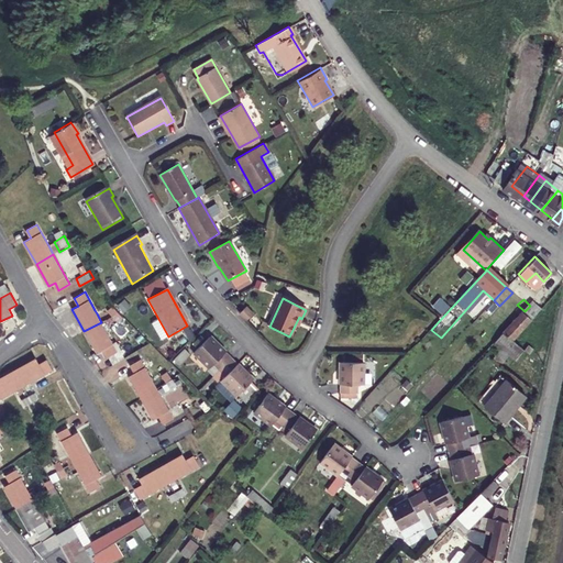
[(494,300),(476,320),(481,327),(499,306),(494,300)]
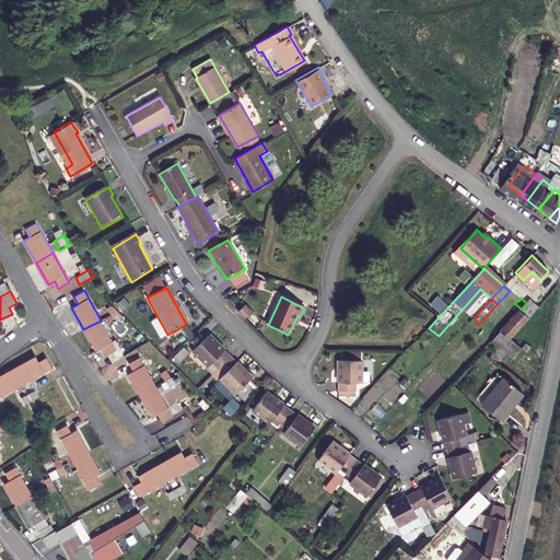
[(94,308),(96,312),(102,308),(107,306),(105,303),(94,308)]
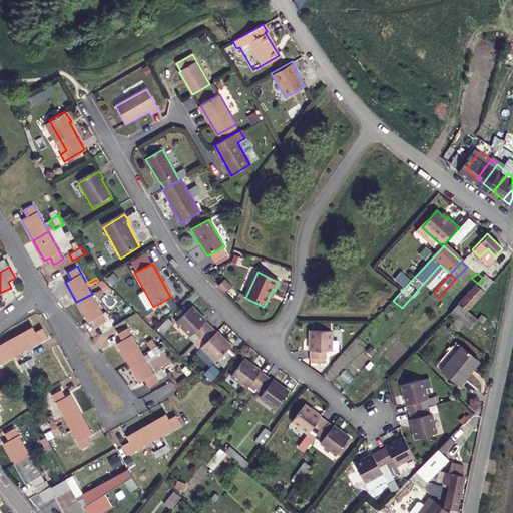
[(231,288),(224,281),(218,288),(224,294),(231,288)]
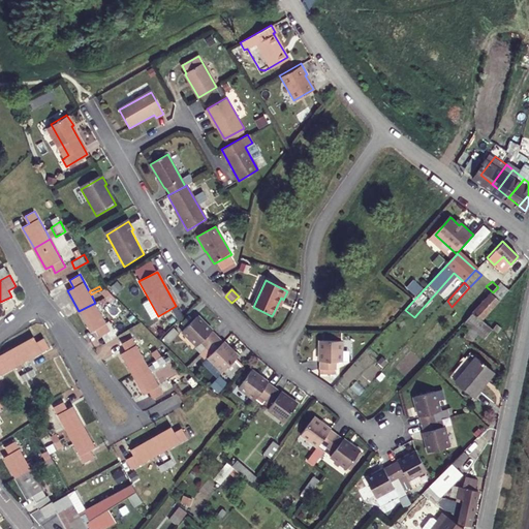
[(115,292),(109,296),(113,304),(119,301),(115,292)]
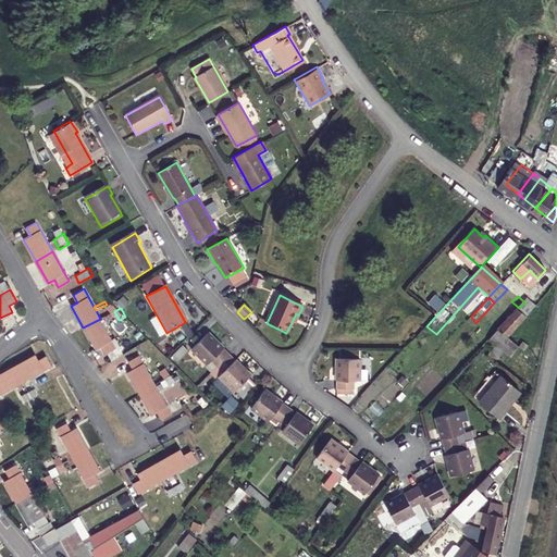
[(518,325),(527,317),(519,308),(509,318),(518,325)]
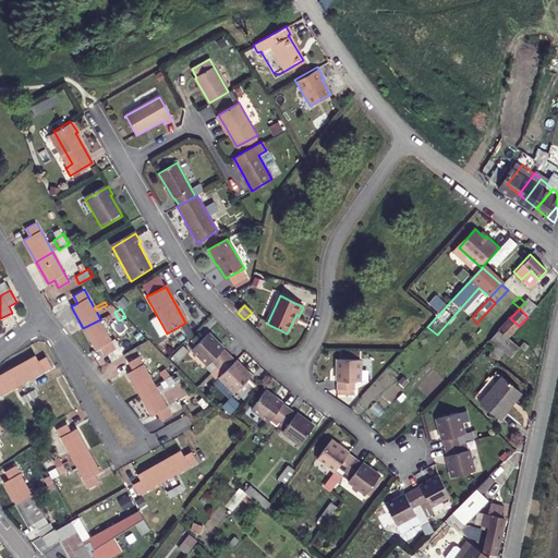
[(512,356),(520,348),(509,337),(519,326),(510,318),(492,338),(495,341),(497,343),(506,351),(512,356)]
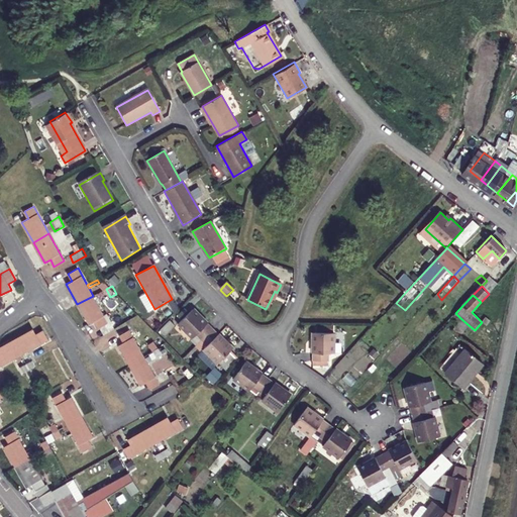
[(108,323),(93,296),(77,304),(88,324),(94,321),(98,328),(108,323)]
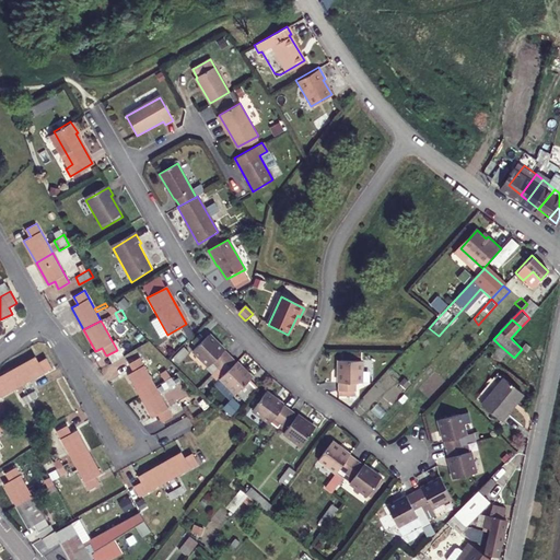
[(218,371),(231,359),(209,336),(193,352),(208,369),(212,364),(218,371)]
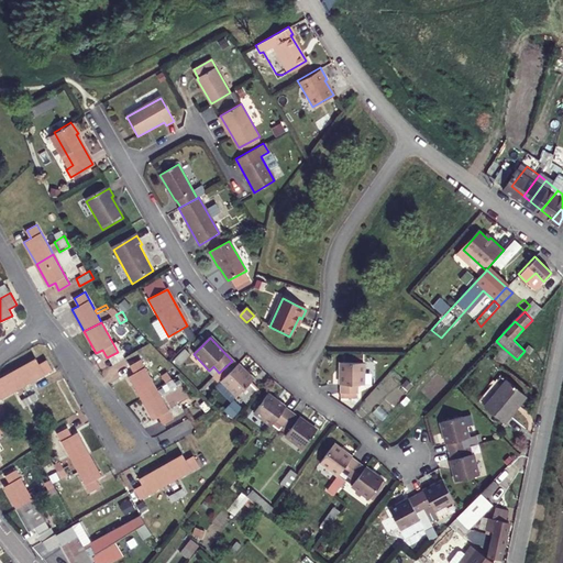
[(501,346),(494,355),(501,363),(510,354),(501,346)]
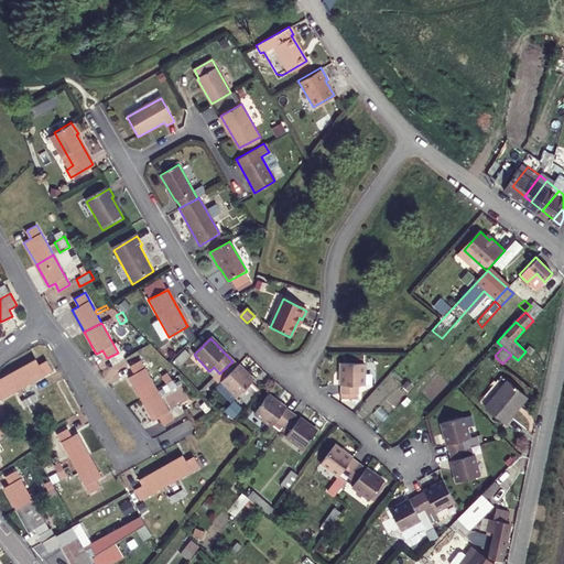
[(530,347),(525,351),(531,357),(534,353),(530,347)]
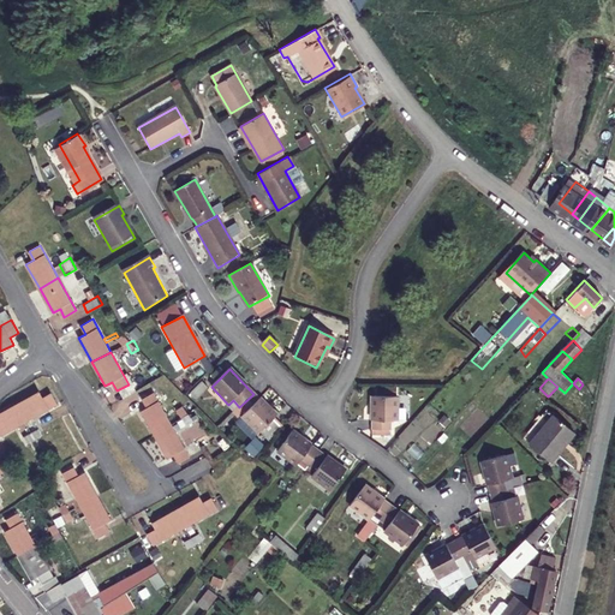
[(191,394),(197,401),(208,389),(202,383),(191,394)]
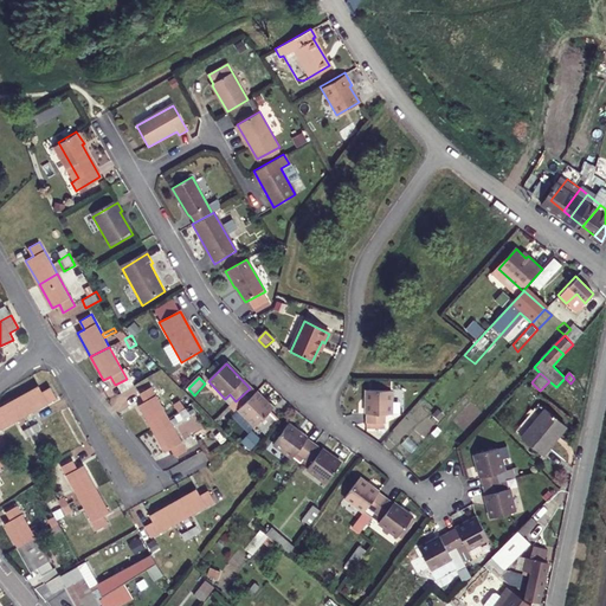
[(38,385),(14,399),(25,417),(34,411),(57,399),(51,387),(42,392),(38,385)]
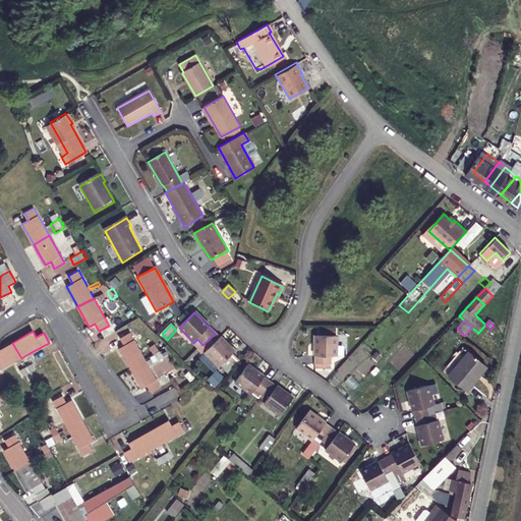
[(120,348),(131,368),(146,360),(141,352),(131,333),(121,338),(124,345),(120,348)]
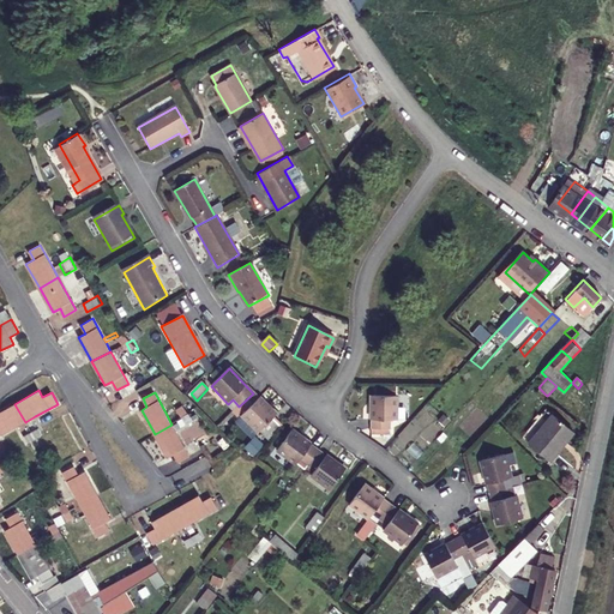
[(276,417),(253,393),(239,407),(245,413),(241,416),(258,433),(259,433),(266,439),(278,427),(272,420),(276,417)]
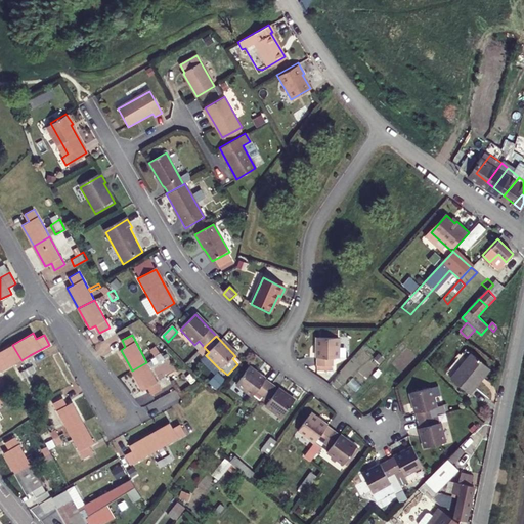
[(335,360),(340,360),(339,339),(318,339),(319,367),(335,367),(335,360)]
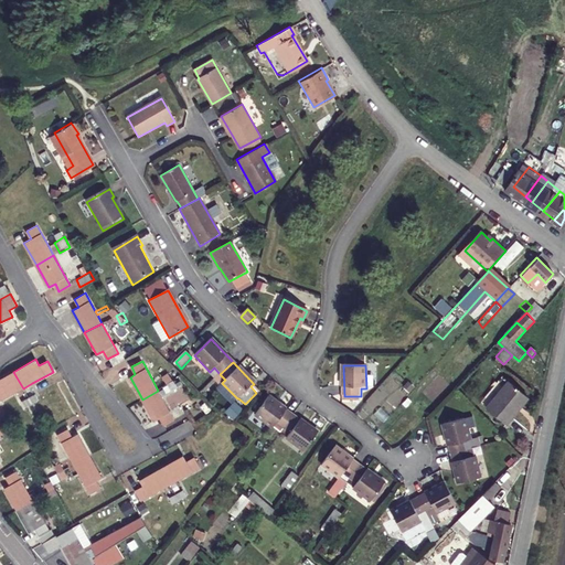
[(169,375),(172,383),(178,380),(182,377),(179,371),(169,375)]
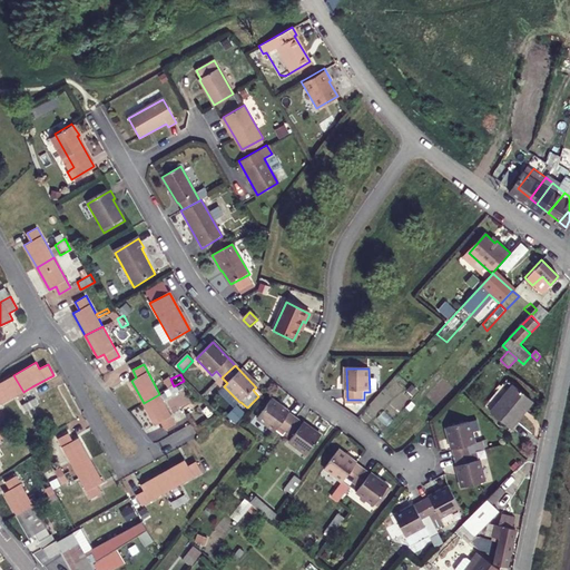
[(0,404),(23,392),(13,375),(0,382),(0,404)]
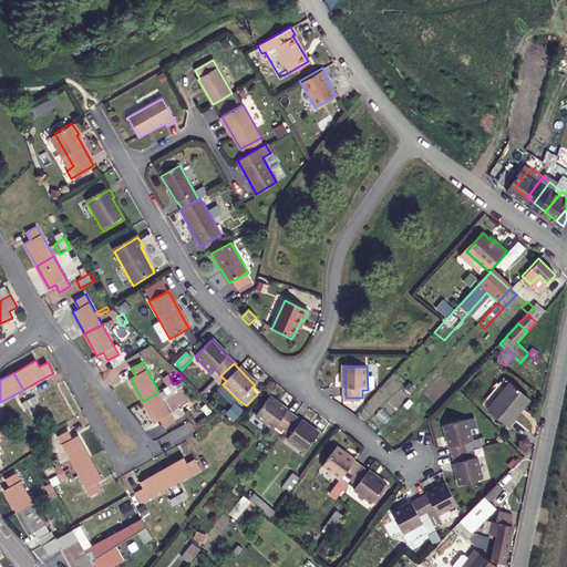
[(480,401),(485,406),(509,381),(504,375),(480,401)]
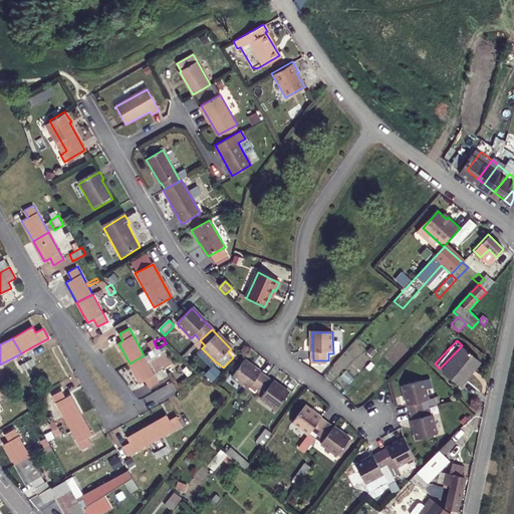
[(157,348),(155,349),(160,358),(166,354),(162,345),(157,348)]
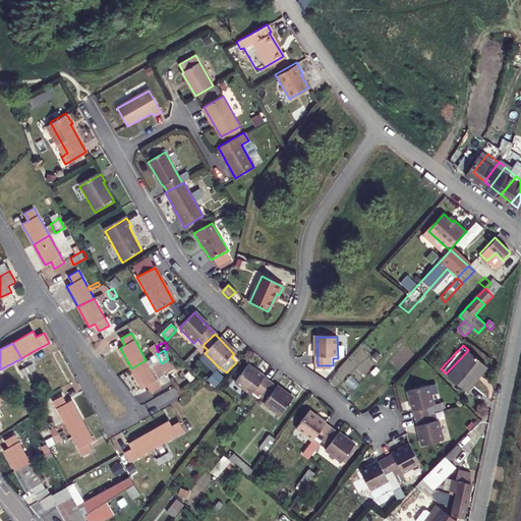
[(468,350),(446,373),(463,390),(485,366),(468,350)]
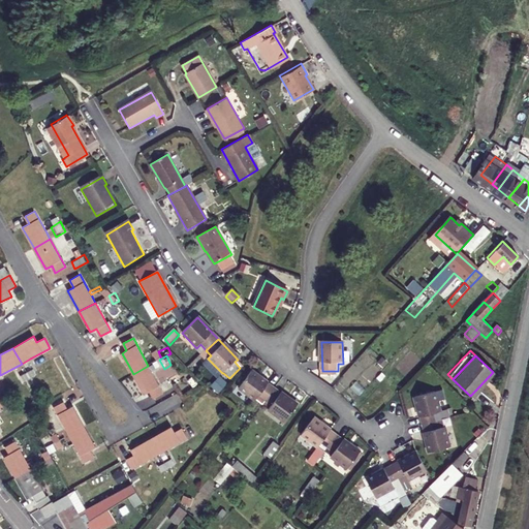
[(163,394),(159,385),(148,366),(133,374),(144,395),(150,392),(154,399),(163,394)]
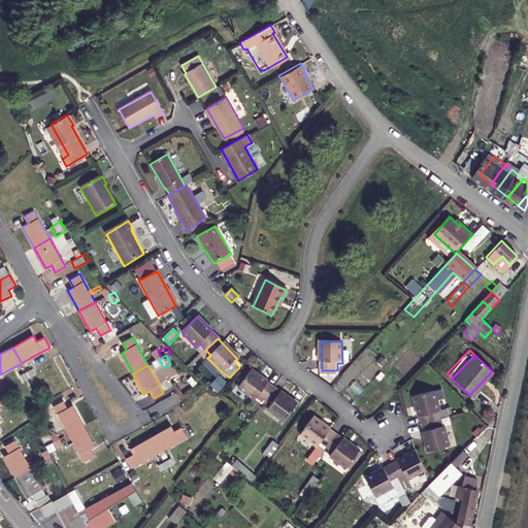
[(257,396),(263,401),(273,388),(250,370),(236,387),(253,400),(257,396)]
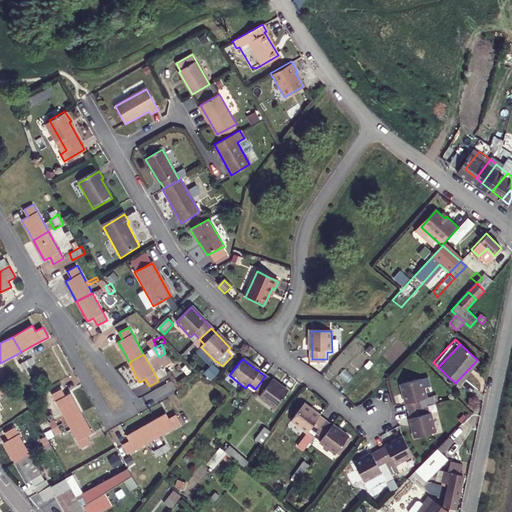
[(211,380),(219,370),(210,363),(203,373),(211,380)]
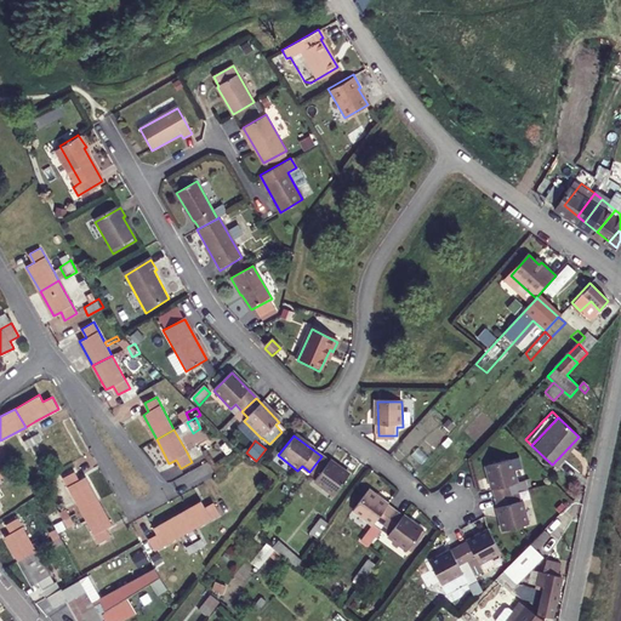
[(187,453),(192,462),(203,456),(200,453),(199,454),(197,448),(187,453)]
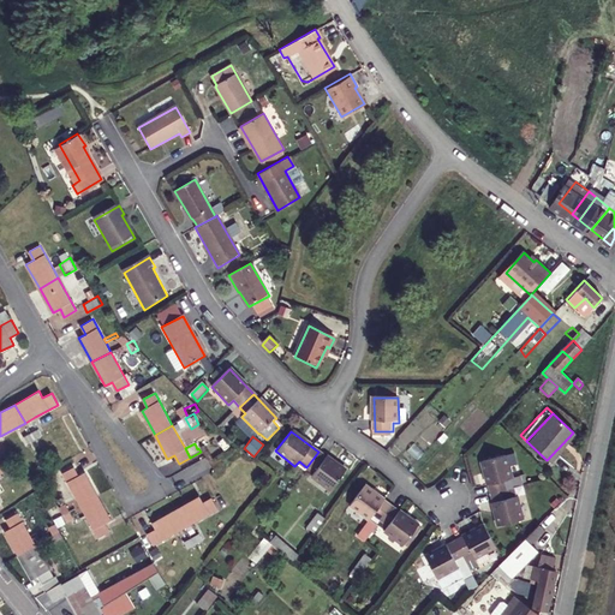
[(3,453),(5,459),(17,452),(15,446),(3,453)]
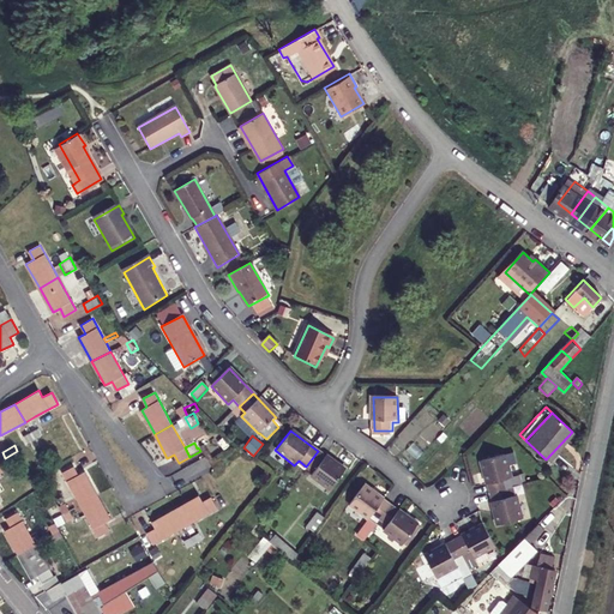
[(318,451),(306,467),(313,473),(309,476),(329,492),(343,471),(318,451)]
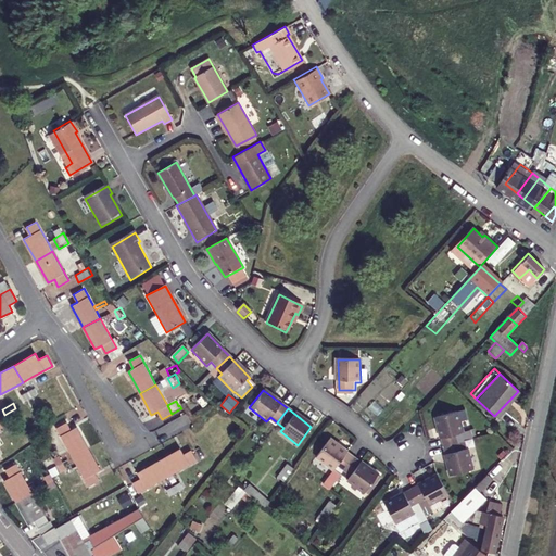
[(436,418),(443,447),(459,443),(457,436),(462,434),(456,413),(436,418)]
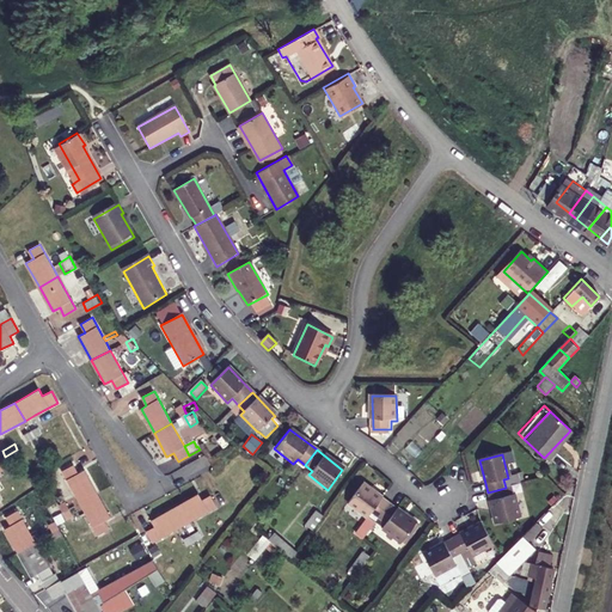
[(0,506),(12,500),(7,490),(0,494),(0,472),(13,466),(5,460),(0,463),(0,506)]
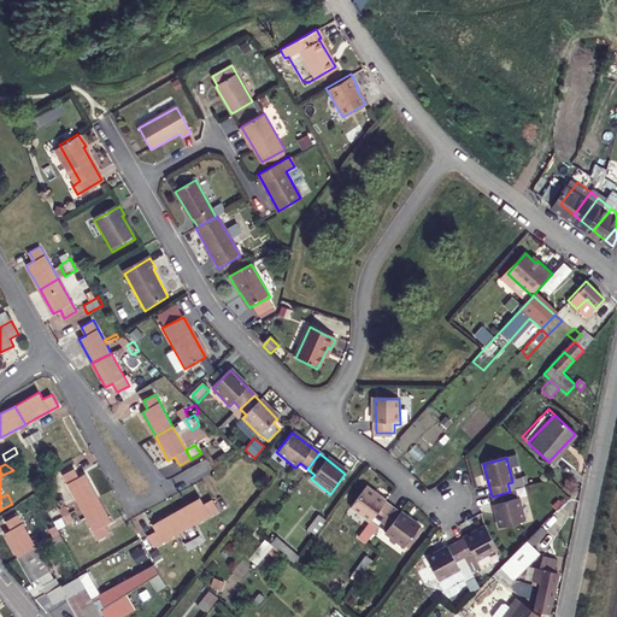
[(68,487),(80,507),(99,497),(86,474),(78,477),(72,468),(52,481),(54,485),(57,483),(62,491),(68,487)]
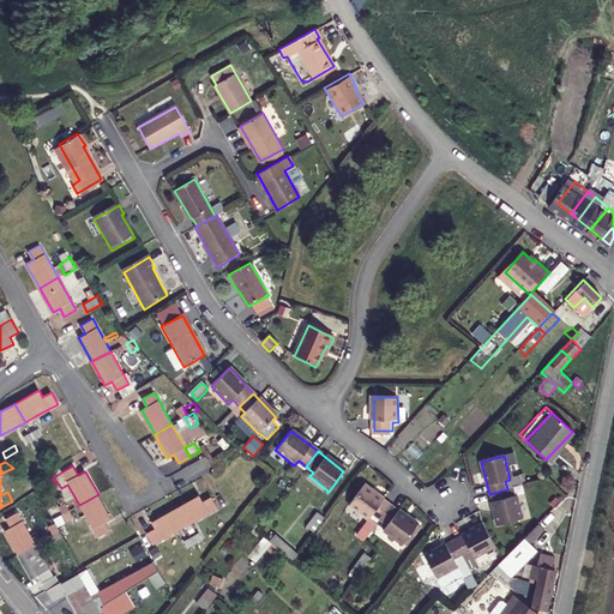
[(371,515),(379,519),(390,504),(363,483),(349,504),(368,518),(371,515)]
